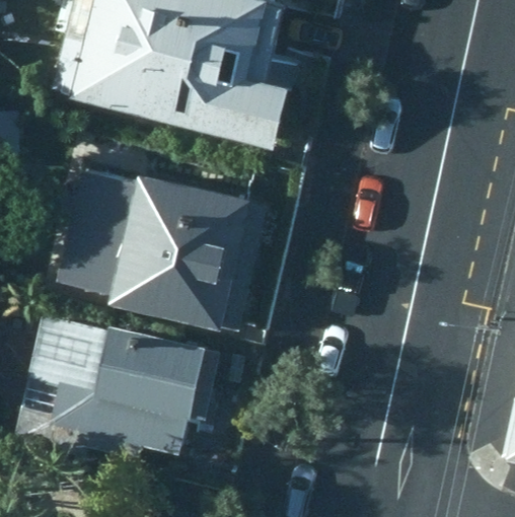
[(262,84),(279,8),(261,3),(262,0),(90,0),(80,40),(65,35),(52,89),(68,93),(66,98),(271,149),(285,89),(262,84)]
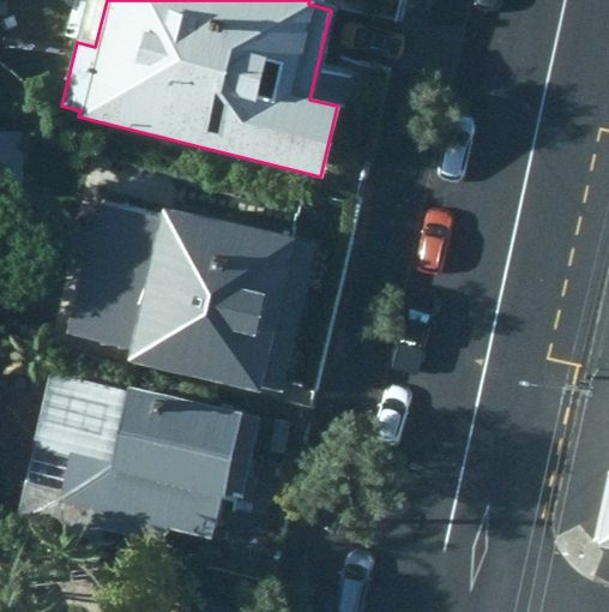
[(277,185),(228,173),(219,205),(267,219),(277,185)]
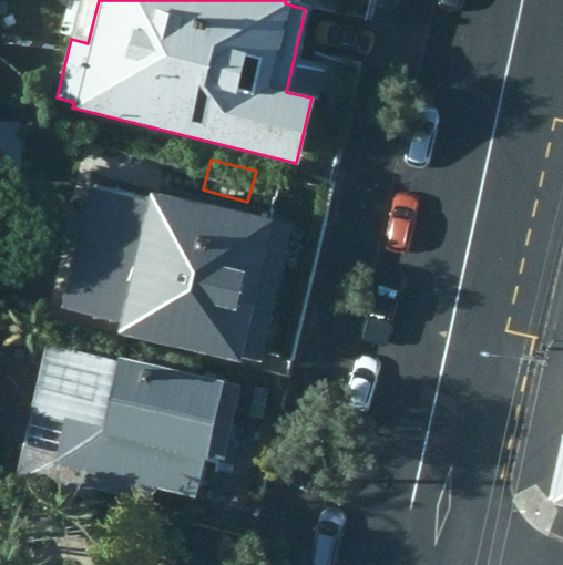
[(259,367),(293,224),(151,191),(147,201),(90,187),(61,308),(118,321),(114,332),(259,367)]
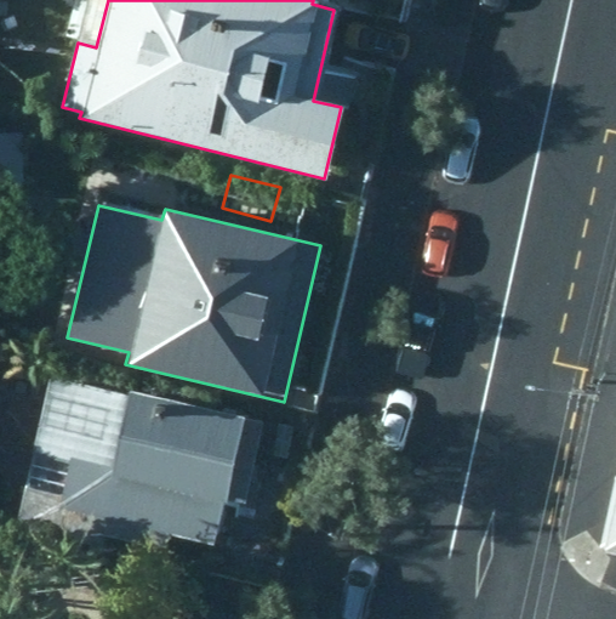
[(246,418),(49,372),(18,521),(106,543),(110,523),(216,549),(246,418)]
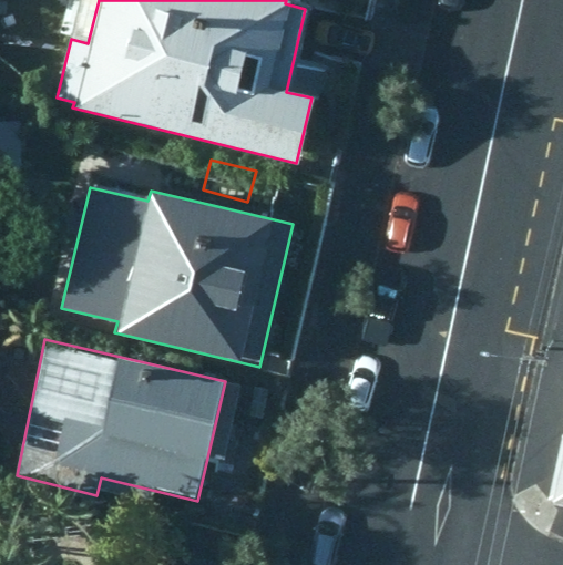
[(562,440),(549,499),(562,502),(562,440)]
